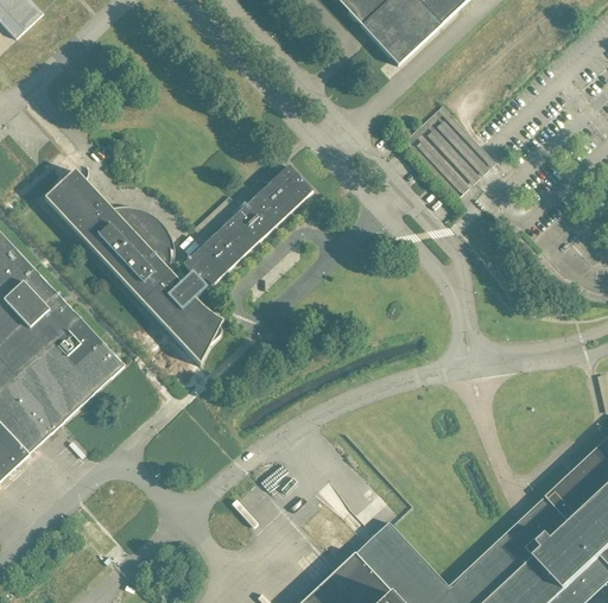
[(0,0),(0,19),(17,37),(44,12),(32,0),(0,0)]
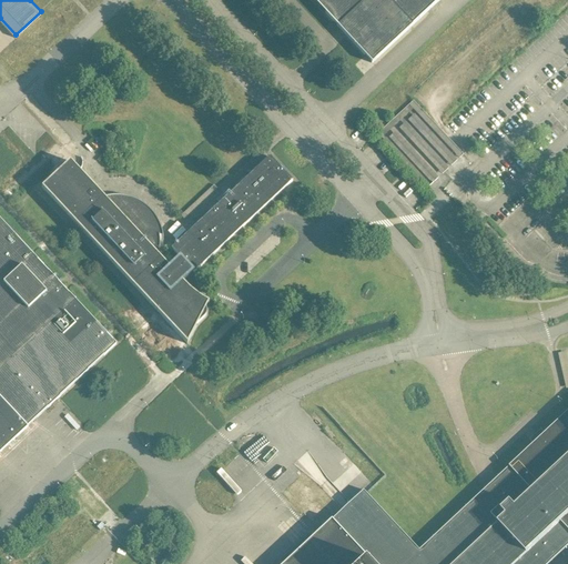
[(316,0),(372,59),(435,0),(316,0)]
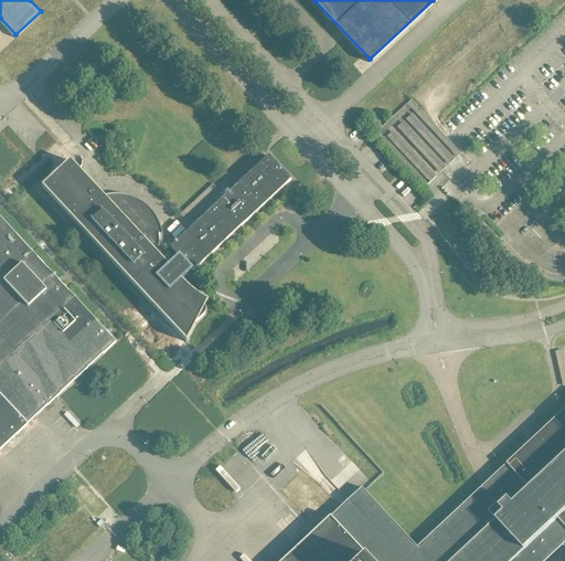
[(41,182),(187,338),(195,320),(194,320),(202,313),(203,311),(204,310),(204,309),(205,308),(205,307),(205,306),(205,305),(205,304),(205,303),(204,303),(204,302),(204,300),(203,300),(182,276),(183,275),(189,277),(191,274),(193,270),(191,268),(192,266),(193,267),(232,231),(242,222),(290,176),(268,152),(170,243),(179,252),(168,262),(157,251),(158,249),(158,247),(158,246),(159,244),(159,243),(159,242),(162,242),(162,237),(162,234),(162,230),(161,225),(160,222),(158,218),(157,214),(155,210),(151,207),(149,204),(146,201),(142,199),(139,197),(136,194),(131,193),(127,191),(124,191),(119,190),(115,190),(110,190),(107,191),(103,192),(70,156),(41,182)]
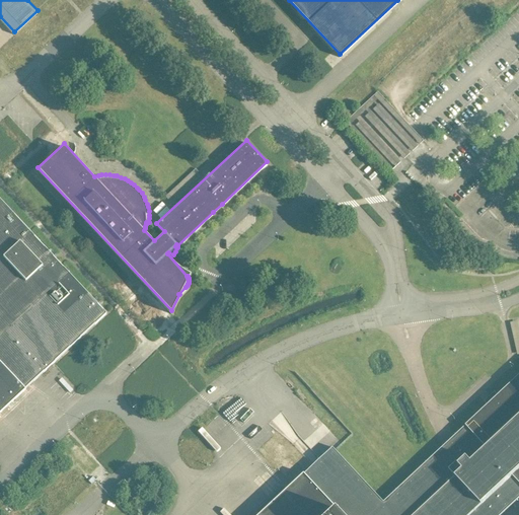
[(0,409),(52,361),(106,310),(0,196),(0,409)]
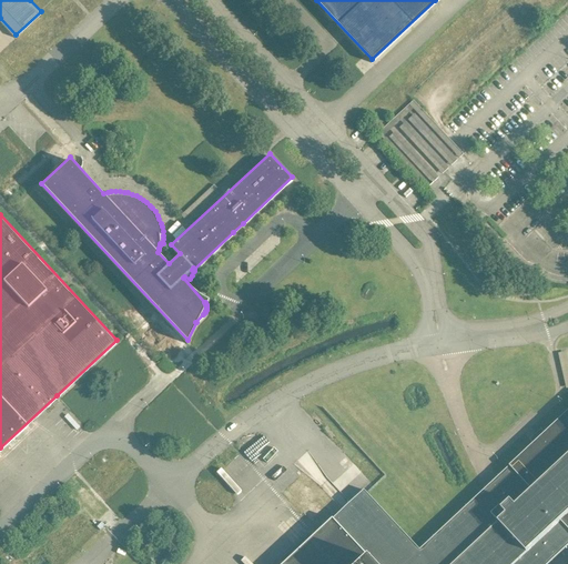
[(254,322),(267,336),(276,329),(263,314),(254,322)]
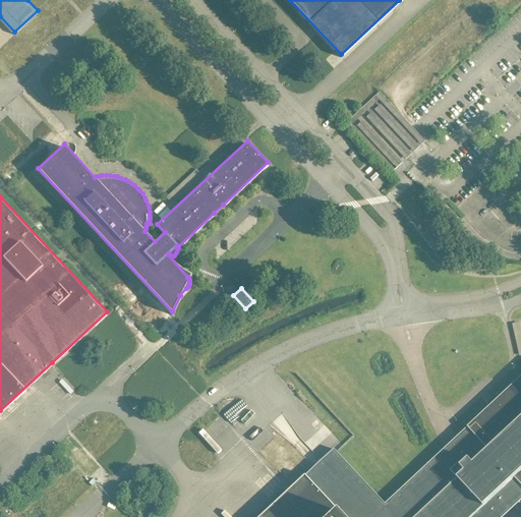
[(292,485),(288,490),(261,515),(257,516),(520,516),(520,374),(501,394),(498,391),(487,401),(490,403),(460,432),(446,445),(386,501),(335,446),(292,485)]
